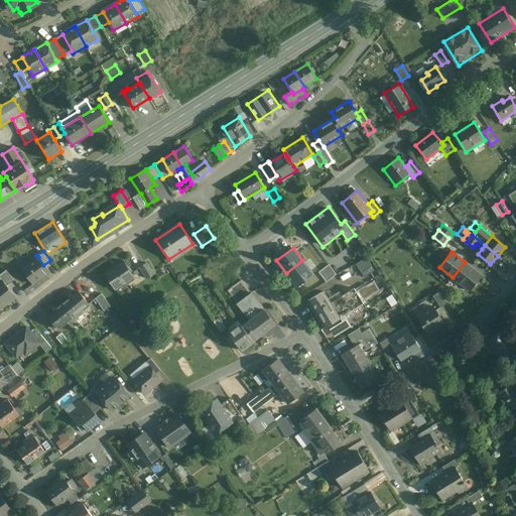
[(38,257),(21,270),(32,284),(45,274),(44,273),(47,270),(43,265),(38,257)]
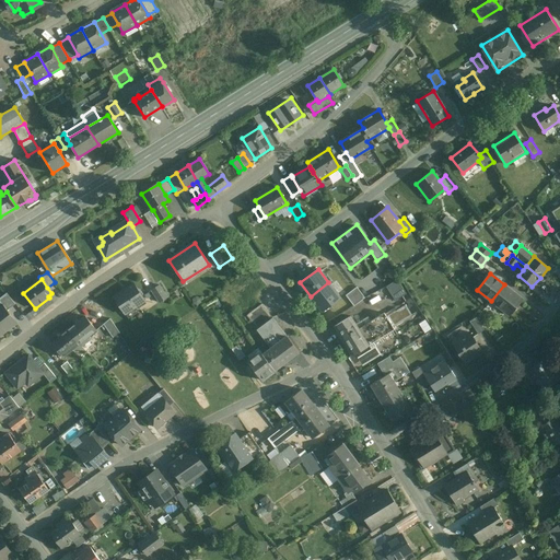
[(397,280),(386,287),(395,301),(406,294),(397,280)]
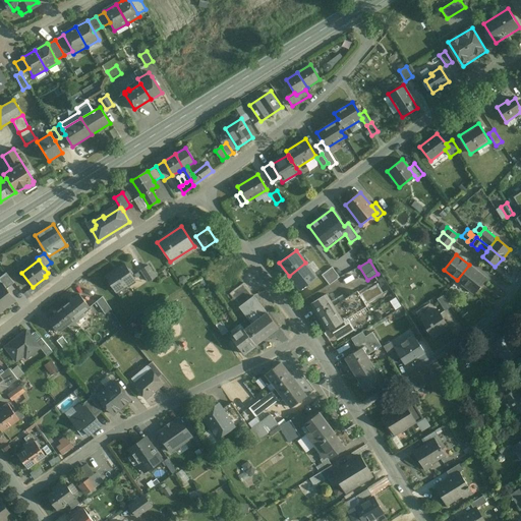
[(305,263),(289,276),(299,290),(316,277),(305,263)]
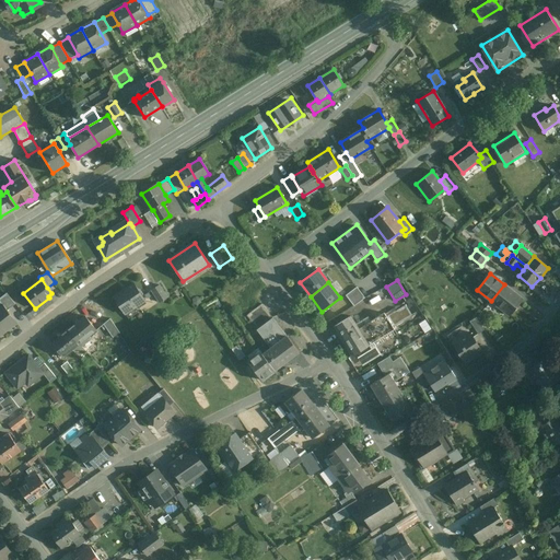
[(133,283),(126,289),(127,289),(114,298),(125,314),(144,301),(133,283)]
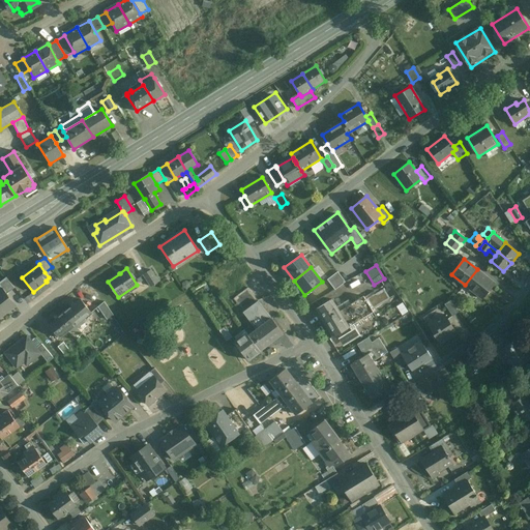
[(495,284),(477,269),(465,285),(482,298),(495,284)]
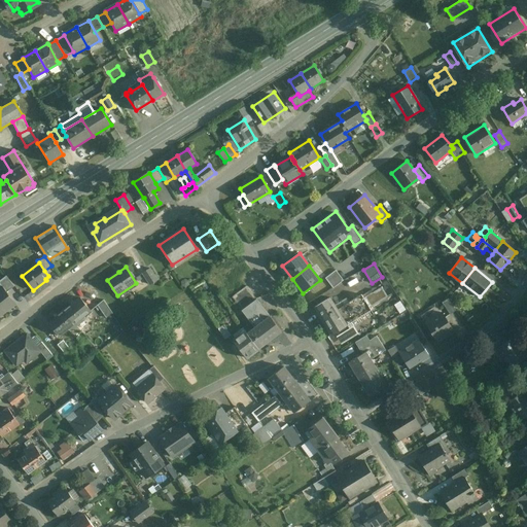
[(157,280),(149,269),(143,273),(150,285),(157,280)]
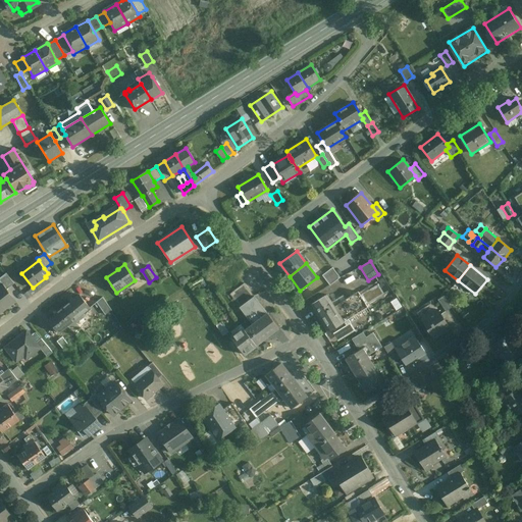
[(341,278),(332,268),(322,275),(330,285),(341,278)]
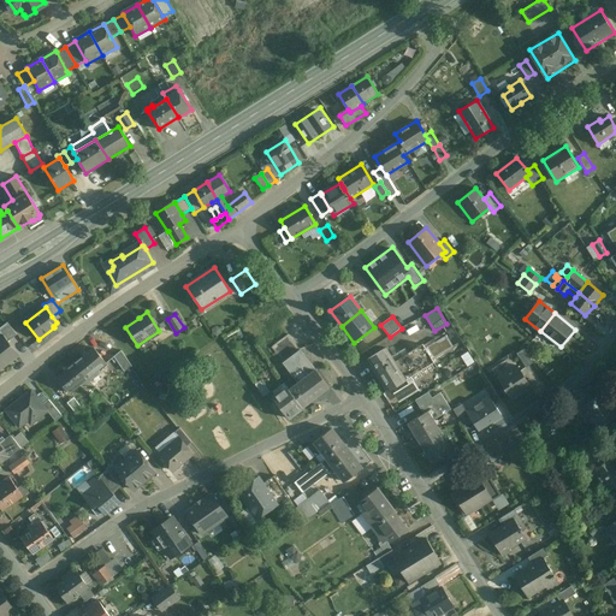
[(17,336),(7,323),(0,329),(0,333),(3,338),(4,337),(9,342),(17,336)]
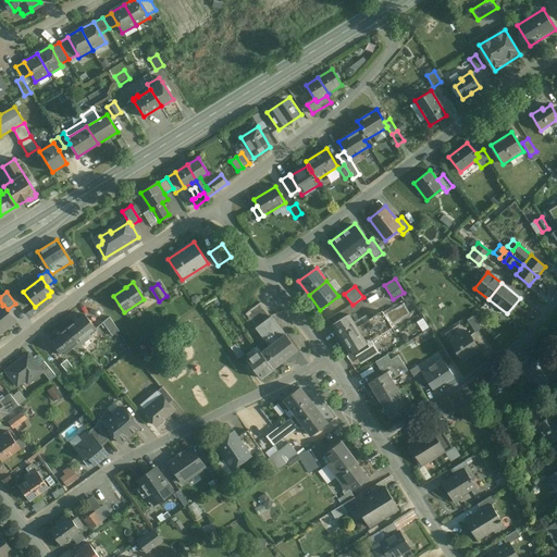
[(260,302),(245,314),(256,329),(271,317),(260,302)]
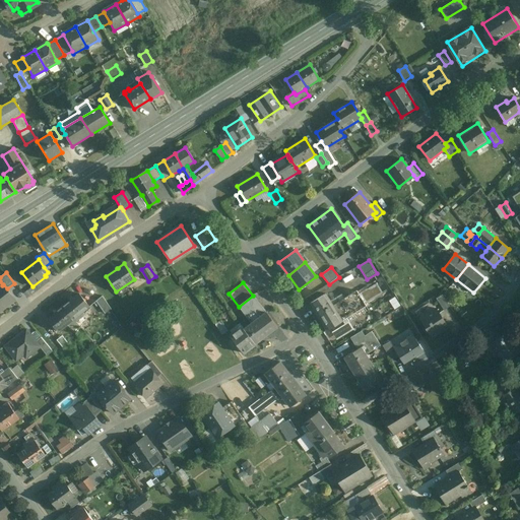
[(377,283),(360,295),(366,305),(383,294),(377,283)]
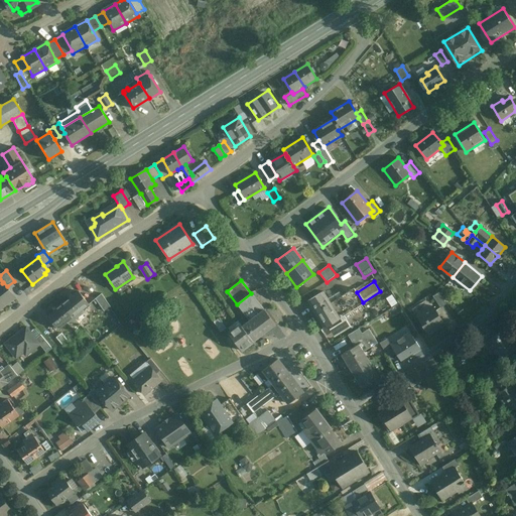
[(2,283),(0,284),(0,308),(15,297),(7,286),(3,282),(2,283)]
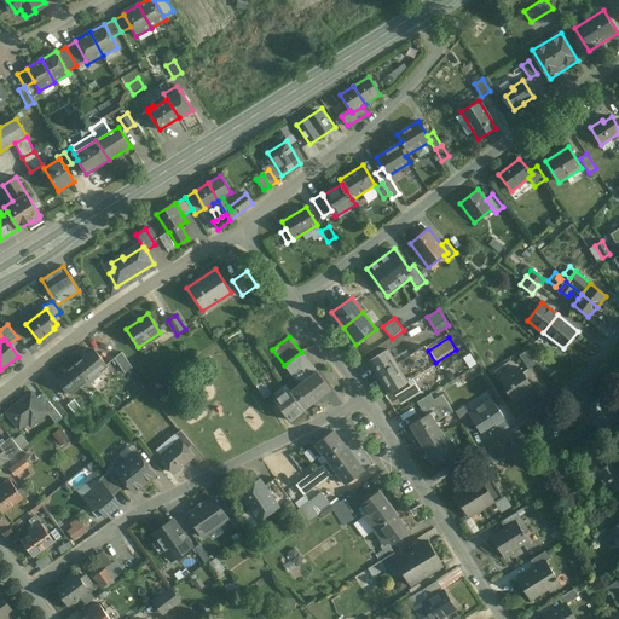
[(410,356),(397,364),(394,359),(388,350),(370,362),(389,394),(437,365),(435,363),(428,351),(426,346),(410,356)]
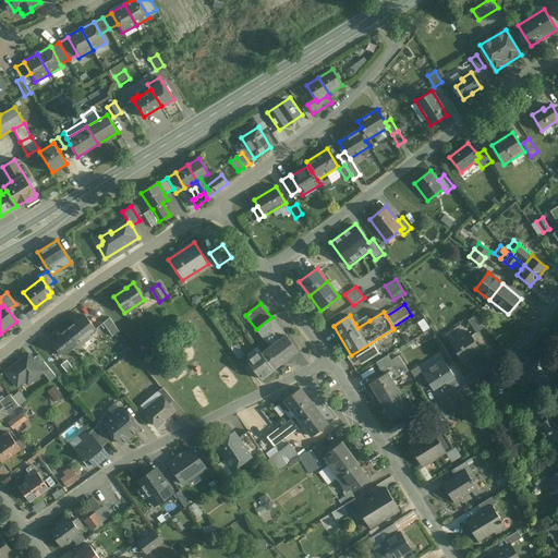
[(96,330),(84,316),(68,329),(82,346),(88,340),(87,338),(96,330)]
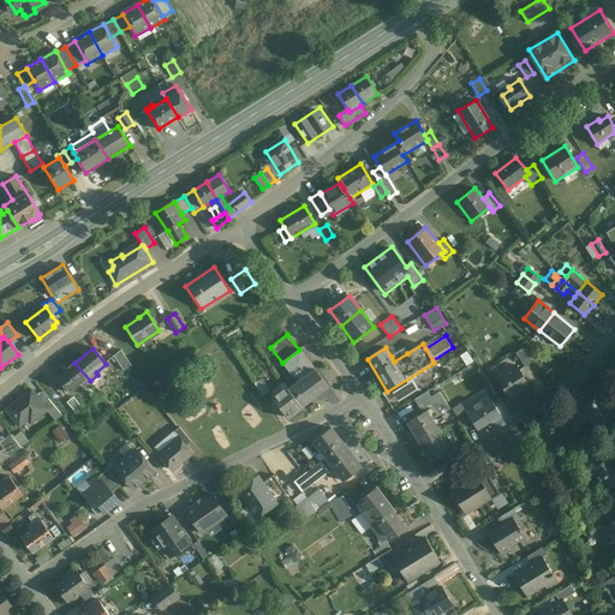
[(404,348),(392,357),(394,362),(407,353),(404,348)]
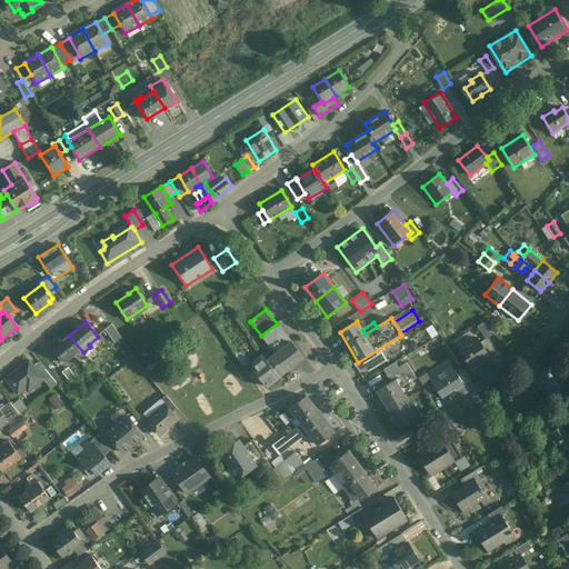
[(492,336),(483,322),(477,327),(486,340),(492,336)]
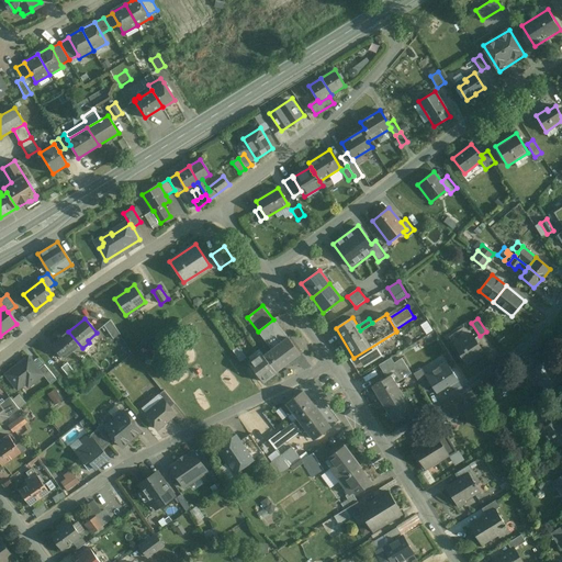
[(288,338),(273,319),(258,332),(257,332),(272,350),(263,357),(261,353),(248,363),(262,382),(276,372),(300,353),(289,338),(288,338)]
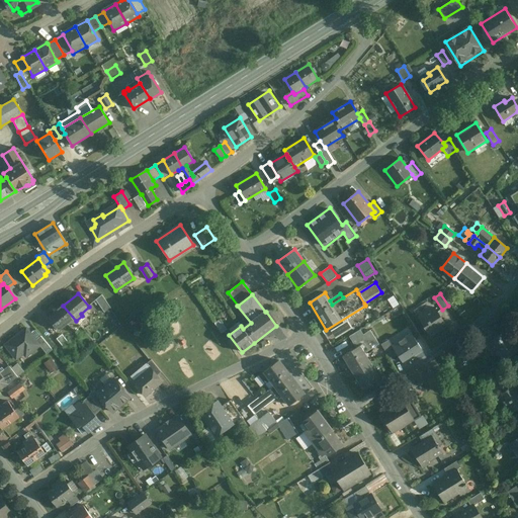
[(110,309),(101,295),(95,300),(104,313),(110,309)]
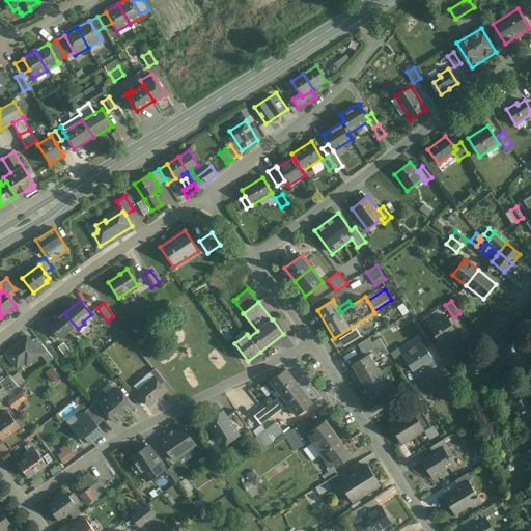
[(64,313),(49,326),(60,339),(68,332),(71,335),(78,329),(64,313)]
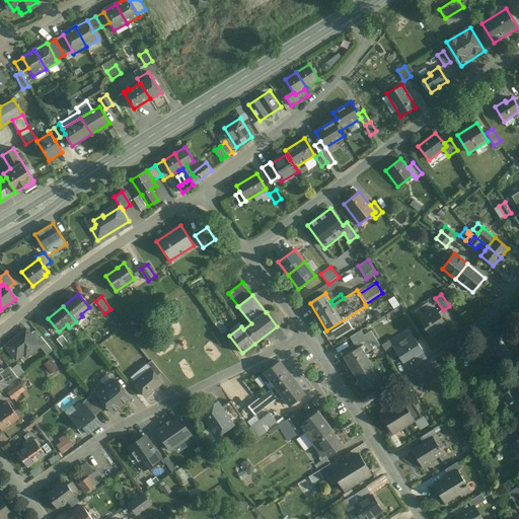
[(434,306),(418,316),(420,318),(436,308),(434,306)]
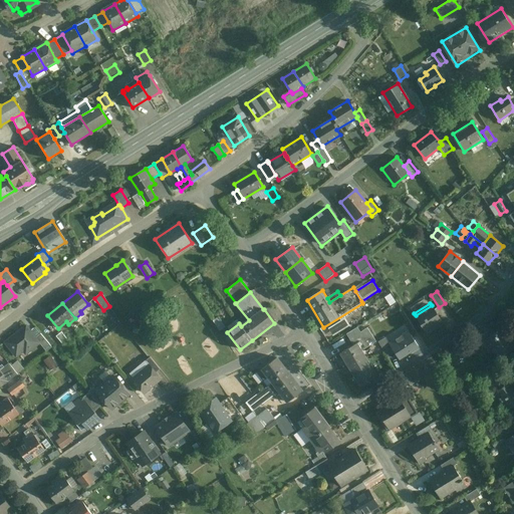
[(432,305),(416,315),(427,333),(428,333),(427,331),(441,322),(442,324),(443,323),(432,305)]
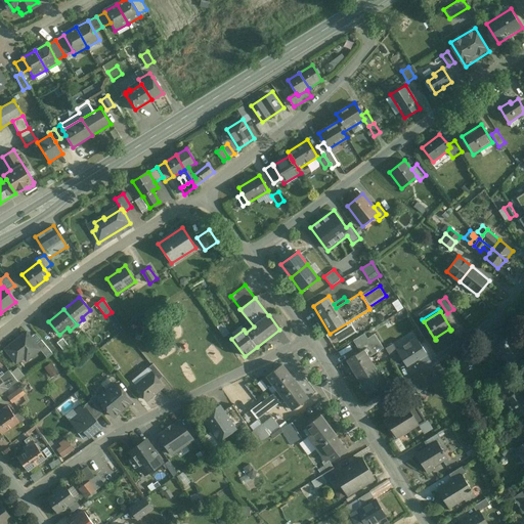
[(229,334),(222,323),(217,328),(223,338),(229,334)]
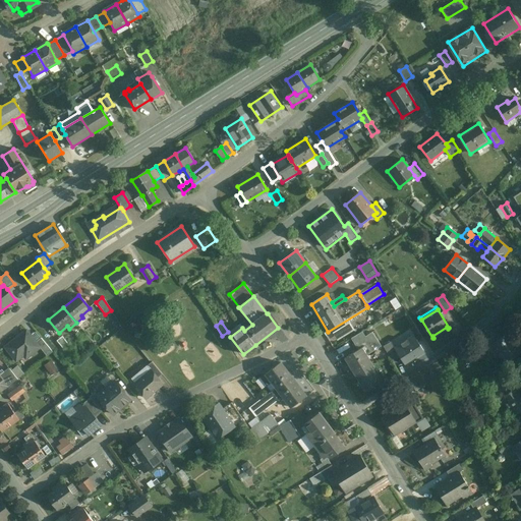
[(336,339),(354,331),(351,323),(332,331),(336,339)]
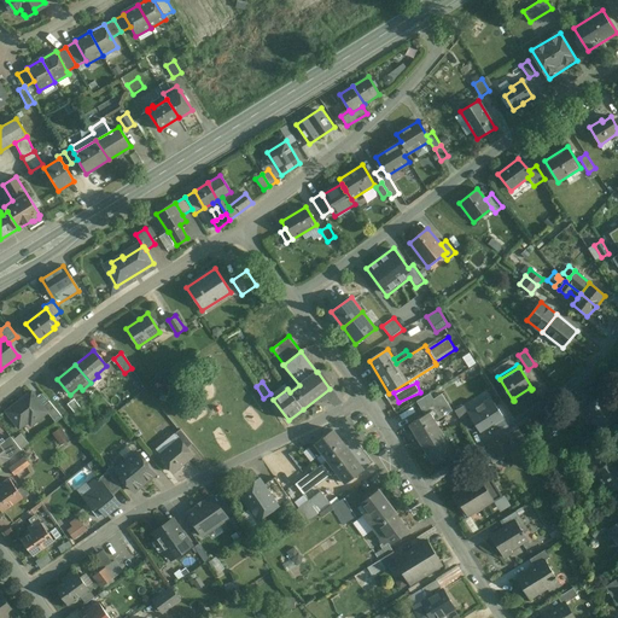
[(576,388),(564,396),(572,408),(578,404),(584,400),(576,388)]
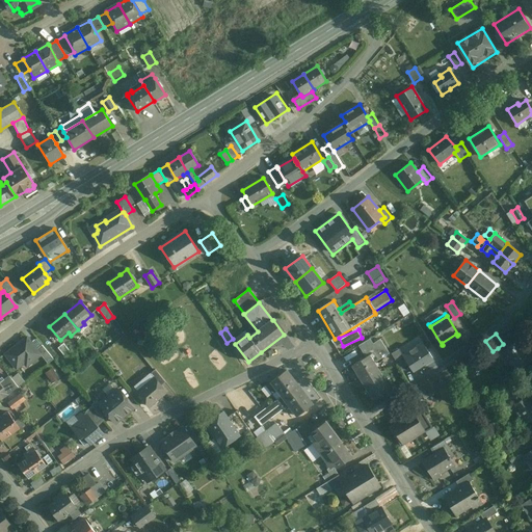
[(27,338),(5,354),(17,369),(28,361),(30,364),(41,355),(36,349),(27,338)]
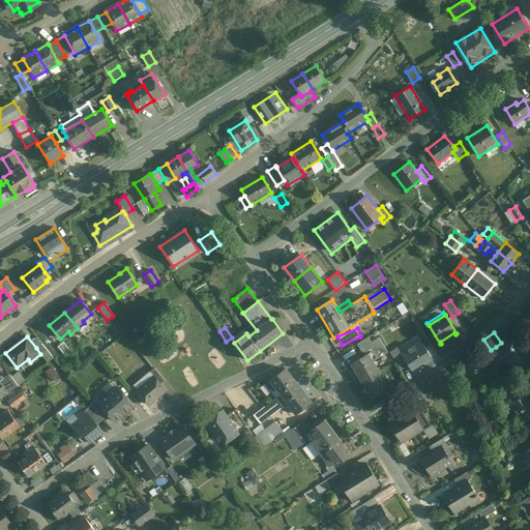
[(367,337),(357,345),(364,356),(365,356),(369,354),(376,350),(371,343),(367,337)]
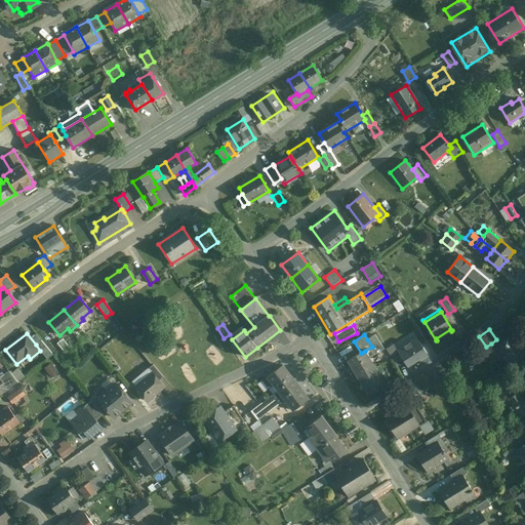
[(384,350),(375,335),(367,339),(372,347),(365,351),(369,358),(384,350)]
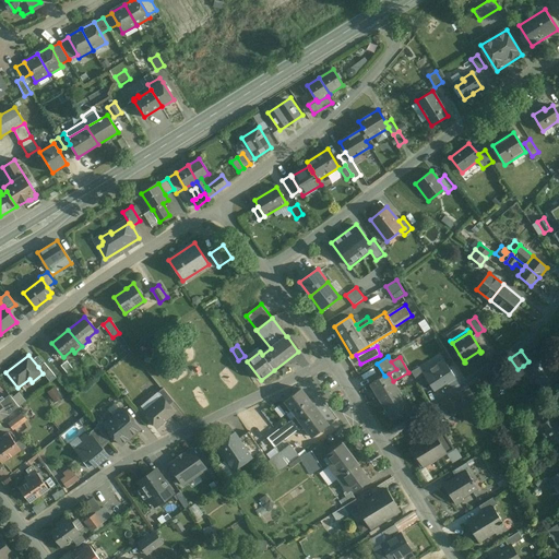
[(533,367),(528,370),(542,389),(558,377),(546,358),(533,367)]
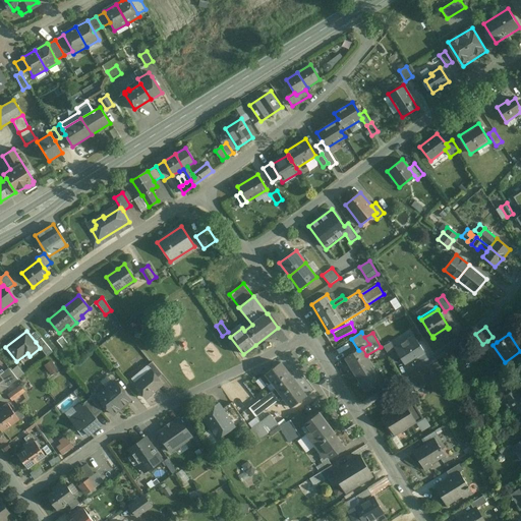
[(393,348),(403,364),(423,353),(413,336),(393,348)]
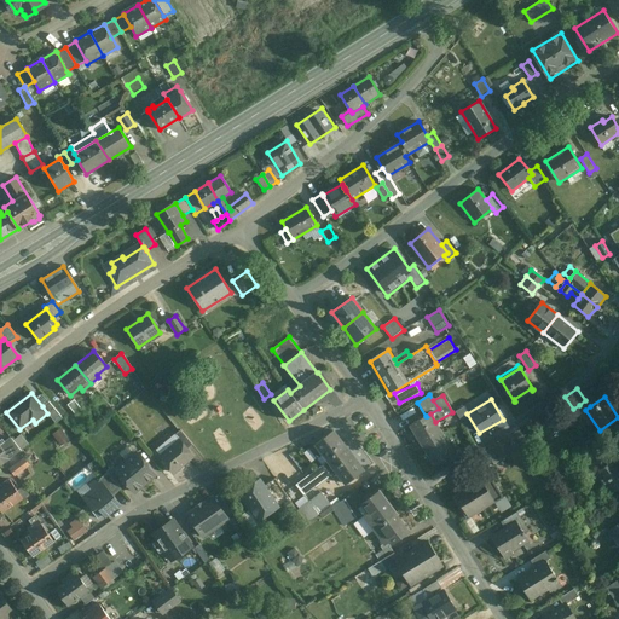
[(74,400),(67,405),(75,416),(82,410),(74,400)]
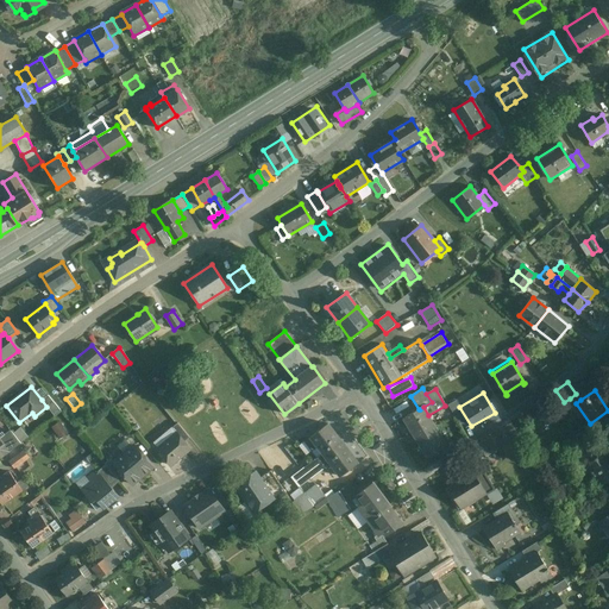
[(576,394),(570,399),(573,405),(576,403),(581,400),(576,394)]
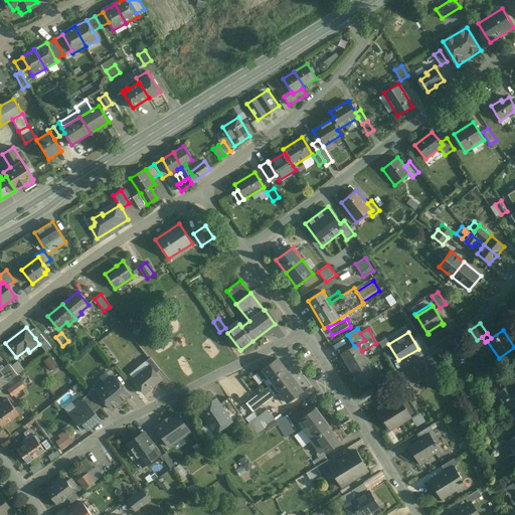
[(51,348),(40,335),(35,338),(39,344),(46,353),(51,348)]
